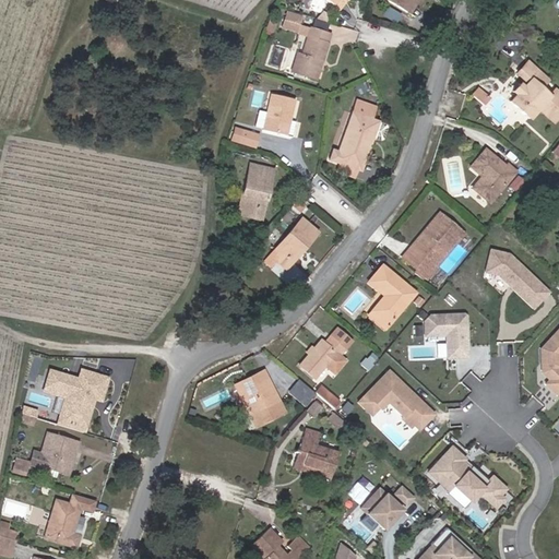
[(337,10),(345,0),(325,0),(330,3),(337,10)]
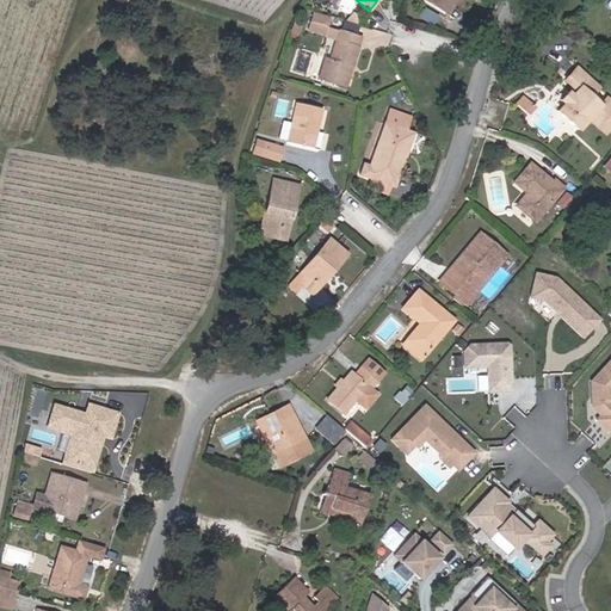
[(421,0),(449,16),(457,0),(421,0)]
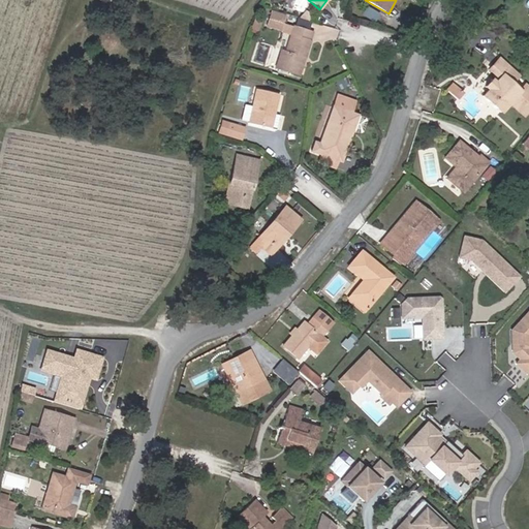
[(316,14),(319,9),(312,3),(308,8),(316,14)]
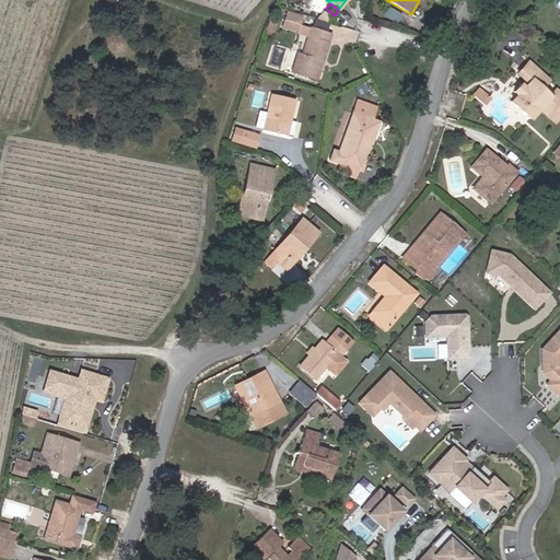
[(272,33),(276,22),(270,20),(266,31),(272,33)]
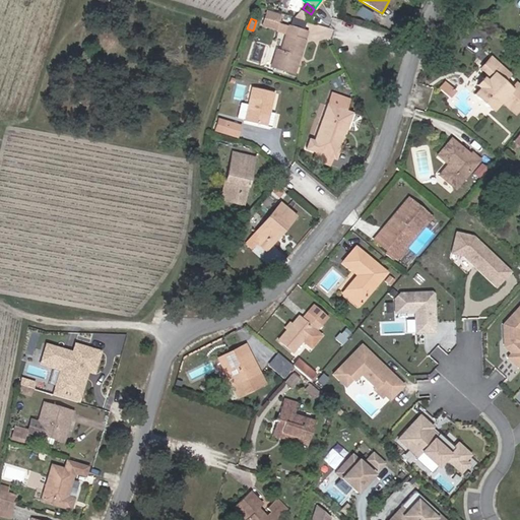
[(299,57),(307,31),(264,19),(261,27),(285,35),(280,51),(275,50),(270,67),(290,74),(296,56),(299,57)]
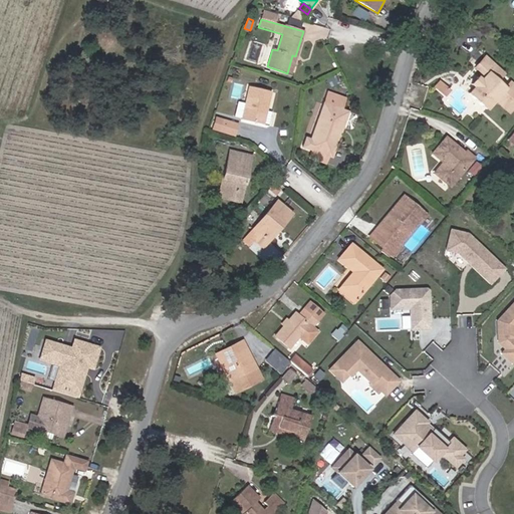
[(509,112),(513,106),(513,86),(509,82),(504,88),(497,81),(503,74),(485,57),(475,67),(485,76),(481,80),(474,87),(469,93),(486,109),(495,100),(509,112)]
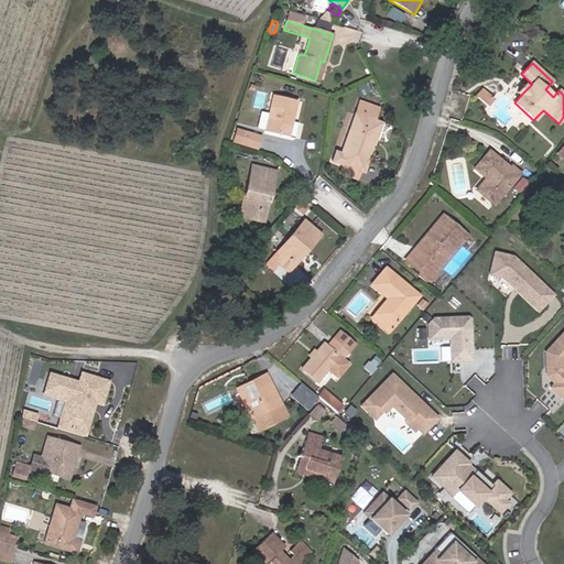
[(520,96),(528,88),(524,85),(517,93),(520,96)]
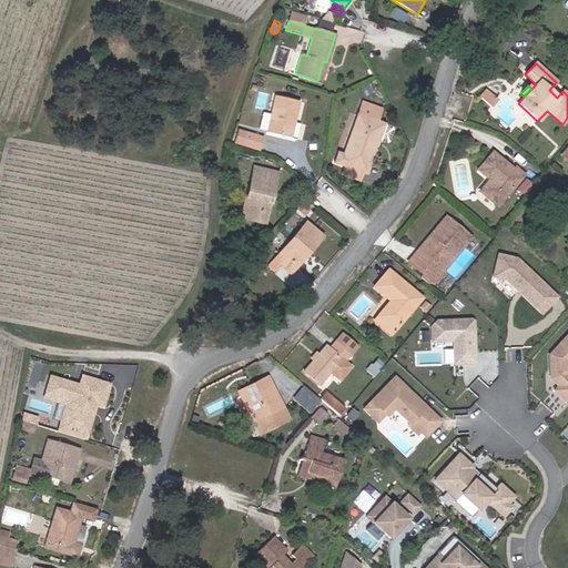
[(492,108),(497,101),(492,95),(492,94),(486,89),(479,97),(492,108)]
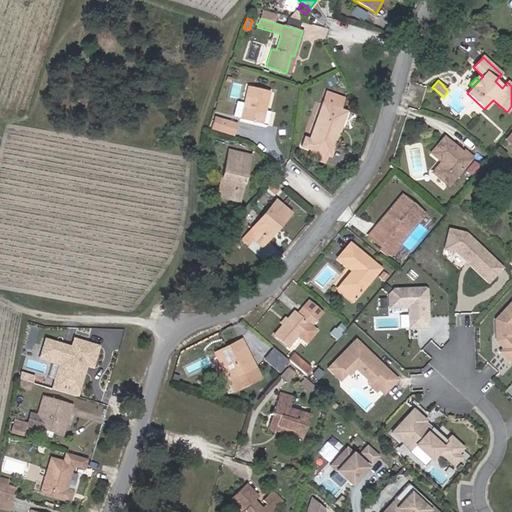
[(265,110),(269,91),(247,86),(240,119),(262,124),(262,123),(267,124),(270,111),(265,110)]
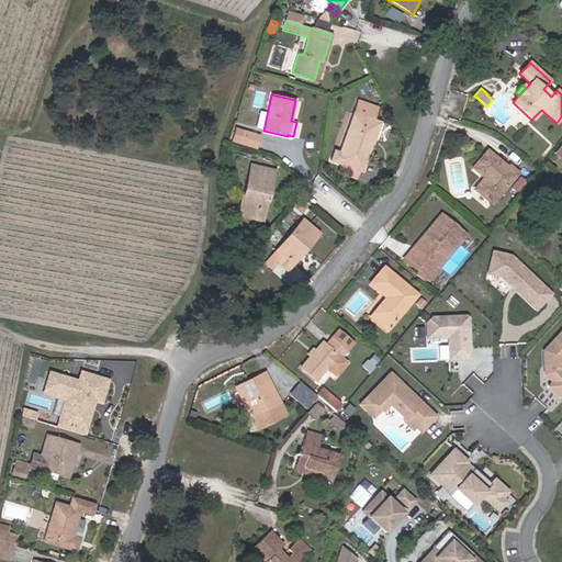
[(372,120),(377,108),(358,101),(339,153),(334,152),(330,160),(340,164),(358,170),(370,137),(373,138),(382,142),(384,141),(389,128),(388,125),(372,120)]
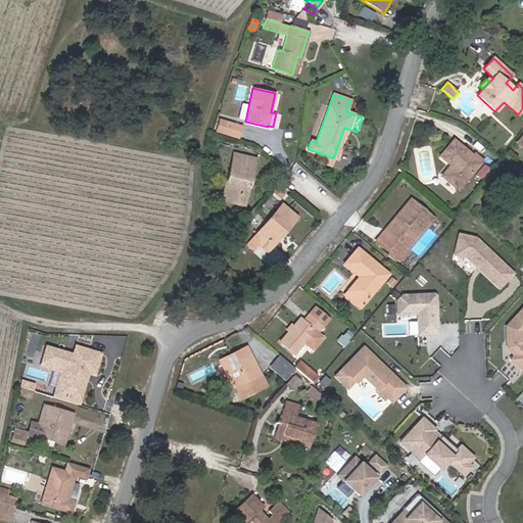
[(238,139),(242,126),(226,121),(224,127),(218,125),(216,132),(238,139)]
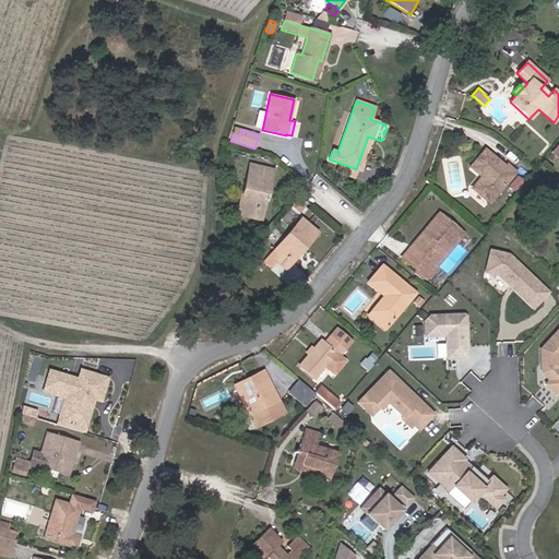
[(359,170),(371,138),(368,137),(356,169),(359,170)]
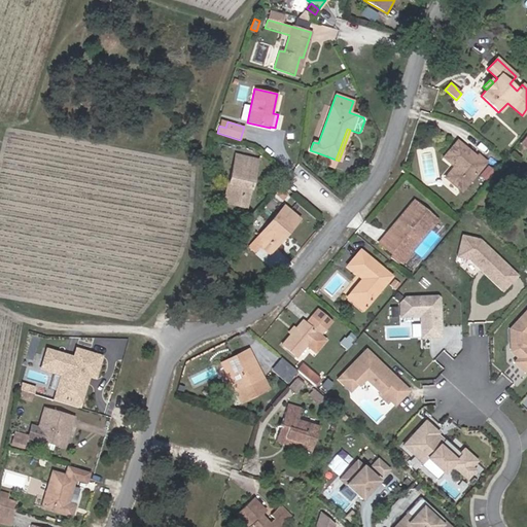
[(461,190),(485,163),(477,155),(476,157),(457,142),(444,157),(455,167),(446,177),(461,190)]
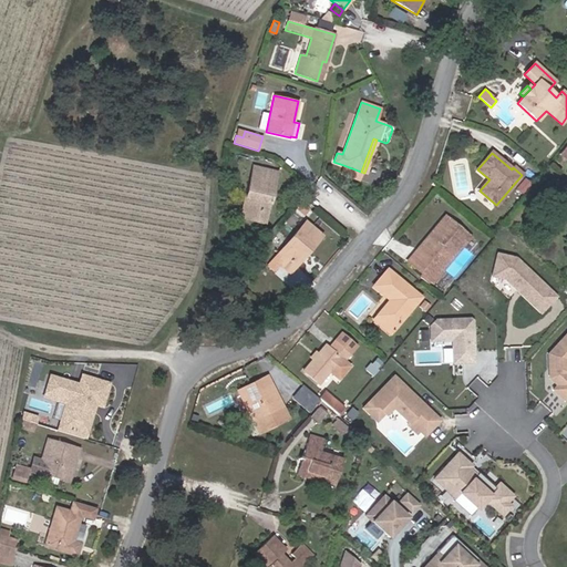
[(359,179),(361,172),(343,165),(341,173),(359,179)]
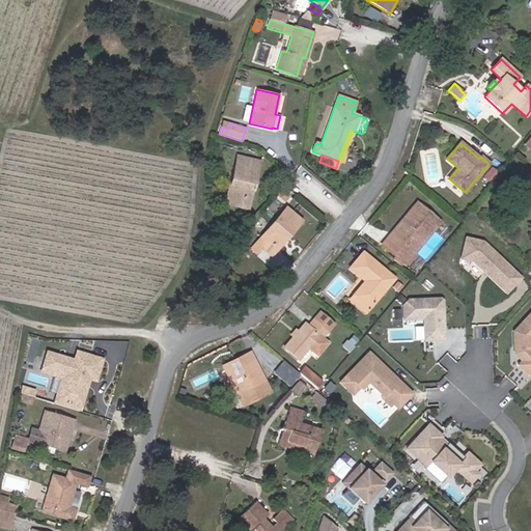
[(247,210),(259,161),(236,156),(229,186),(233,187),(228,204),(247,210)]
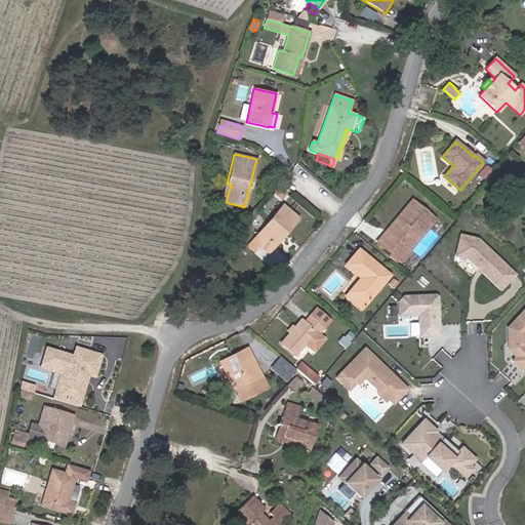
[(484,179),(491,170),(486,166),(478,174),(484,179)]
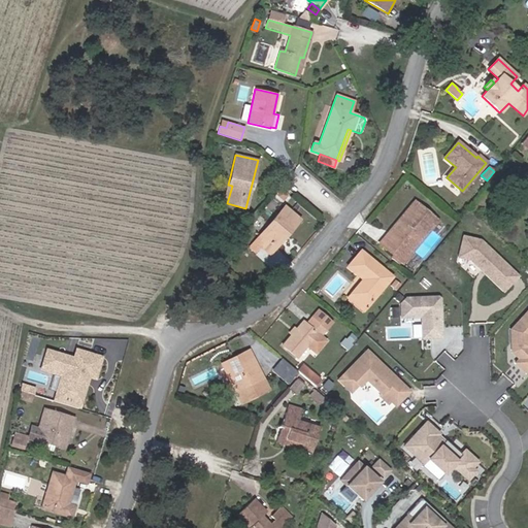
[(227,203),(232,186),(228,185),(224,202),(227,203)]
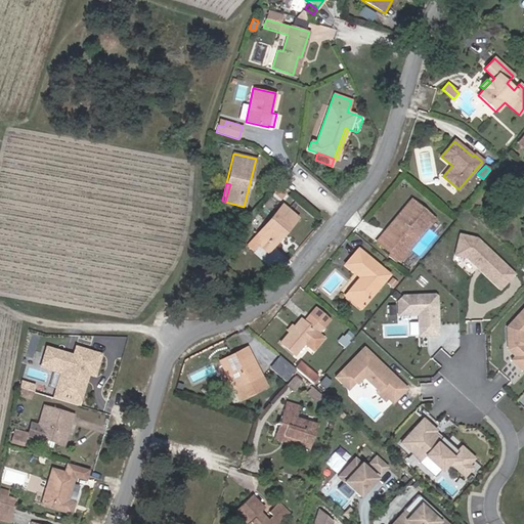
[(286,192),(278,187),(273,192),(280,199),(286,192)]
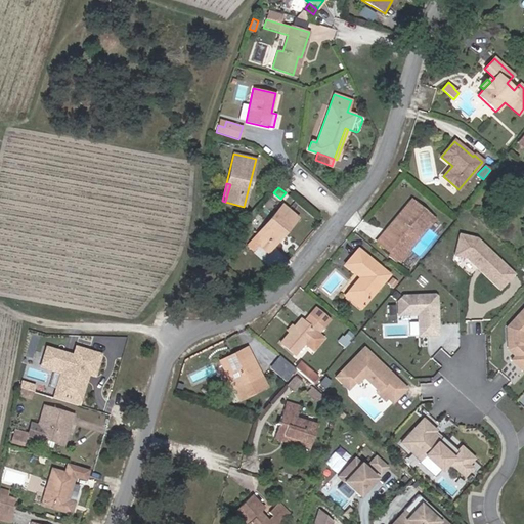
[(399,261),(434,219),(412,201),(377,243),(390,254),(389,257),(395,262),(397,260),(399,261)]
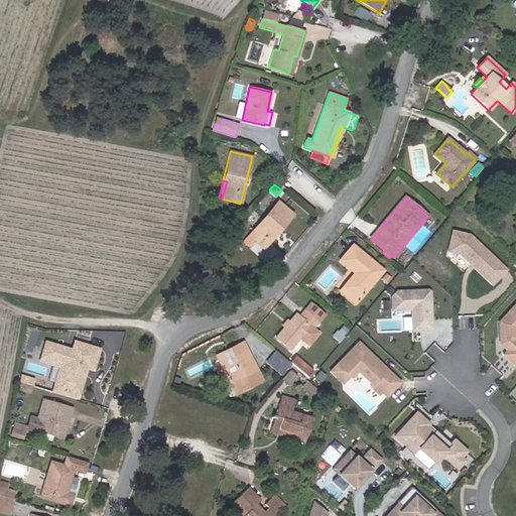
[(279,232),(293,215),(277,202),(244,241),(250,246),(255,240),(259,235),(268,242),(277,231),(279,232)]
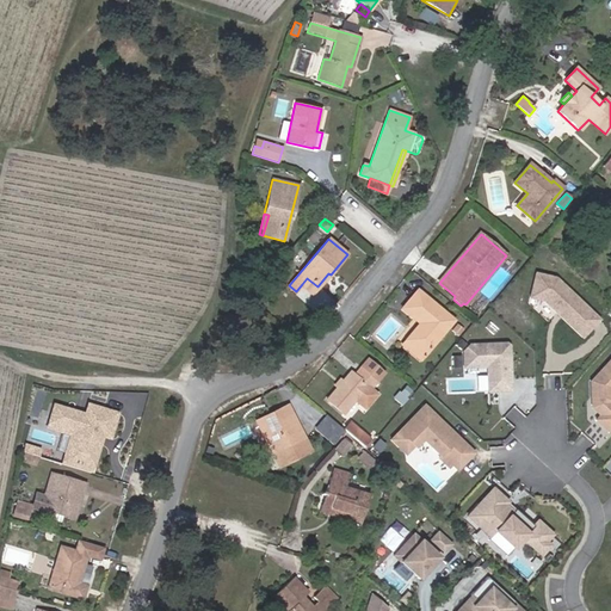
[(318,287),(307,278),(302,284),(314,295),(331,275),(328,273),(318,287)]
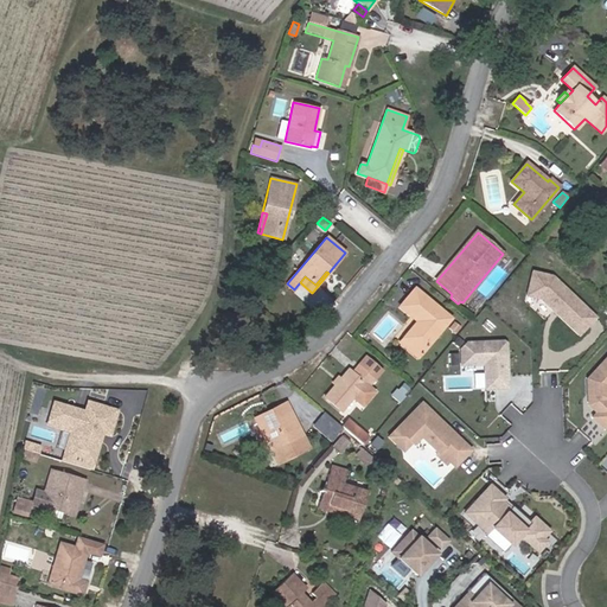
[(532,273),(526,299),(541,301),(580,338),(598,319),(554,278),(532,273)]
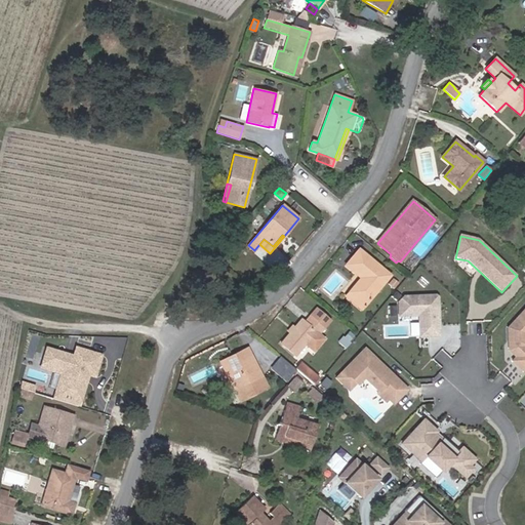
[(365,305),(390,276),(358,249),(346,266),(361,278),(350,292),(365,305)]
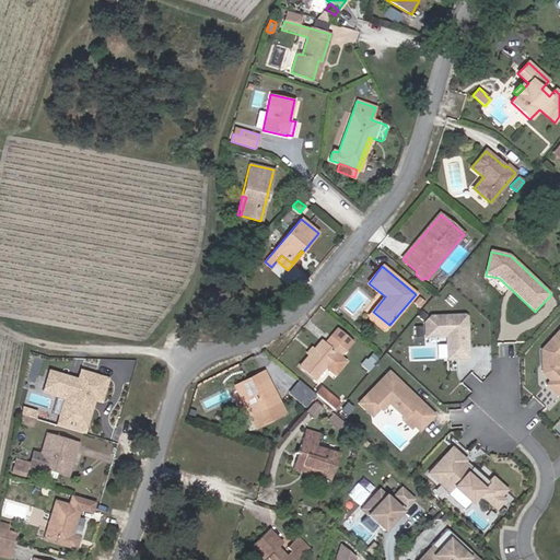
[(420,307),(424,302),(419,298),(415,303),(420,307)]
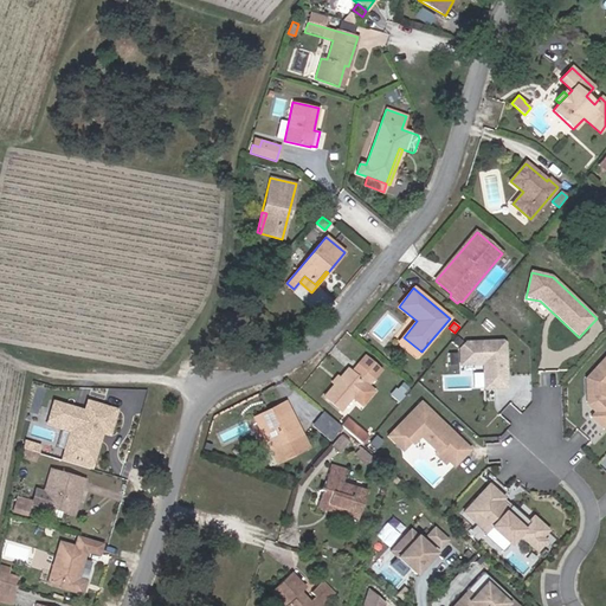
[(421,352),(404,337),(399,342),(417,358),(421,352)]
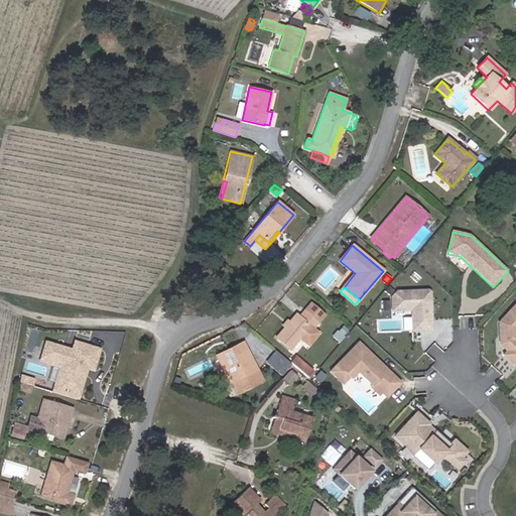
[(428,290),(397,291),(392,297),(392,310),(412,310),(412,331),(424,331),(423,319),(431,319),(430,292),(428,290)]
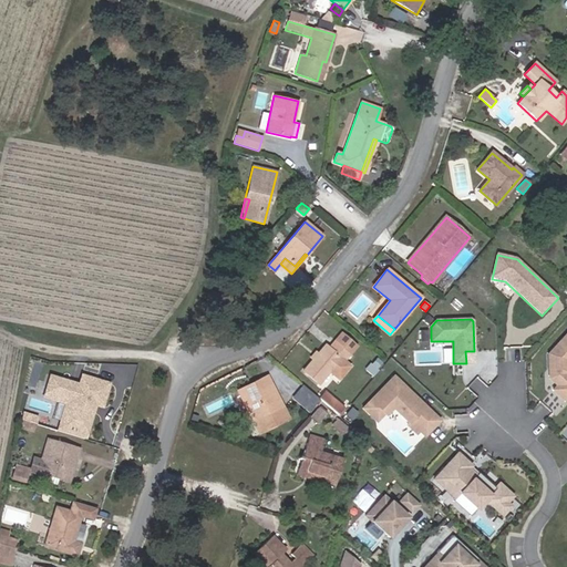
[(357,346),(341,333),(334,341),(349,354),(357,346)]
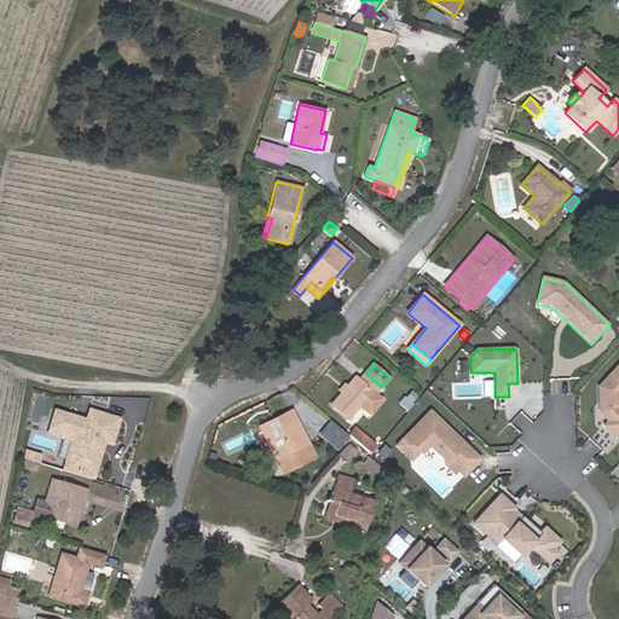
[(618,364),(599,387),(600,414),(608,421),(605,426),(618,439),(618,438),(618,364)]
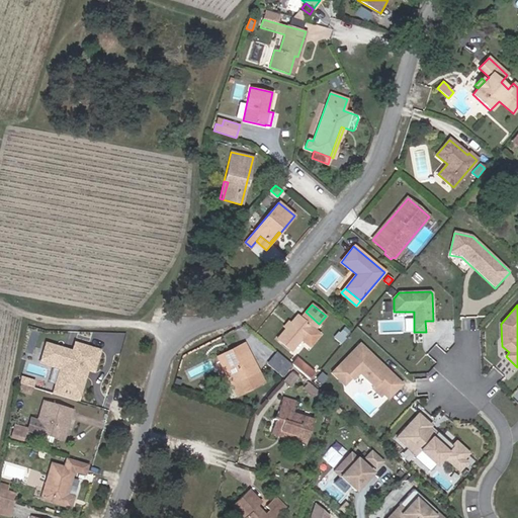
[(314,330),(319,324),(306,312),(300,318),(297,316),(290,324),(286,329),(276,339),(290,351),(300,339),(309,346),(319,335),(314,330)]
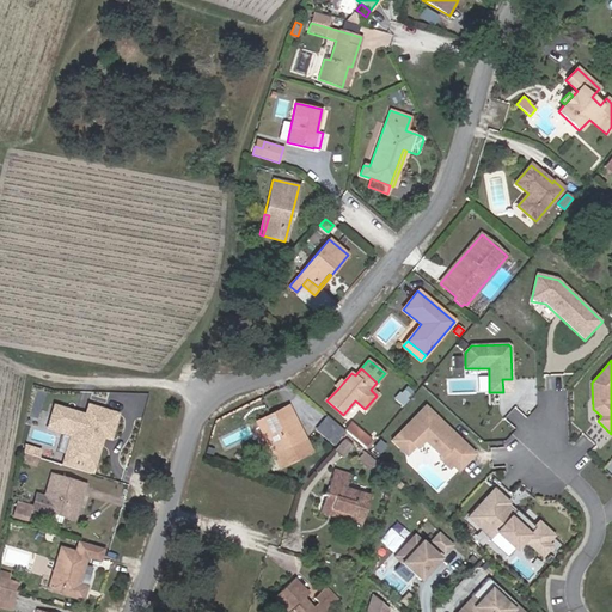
[(403,407),(414,393),(411,392),(412,391),(408,387),(396,401),(403,407)]
